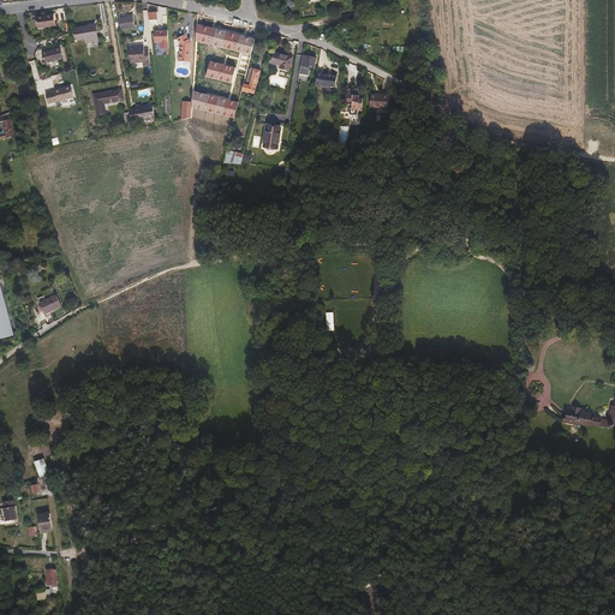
[(55,27),(54,16),(36,18),(39,29),(55,27)]
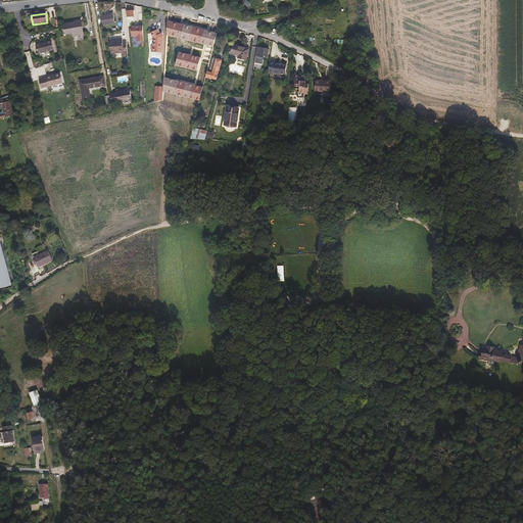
[(114,22),(113,14),(101,16),(102,25),(114,22)]
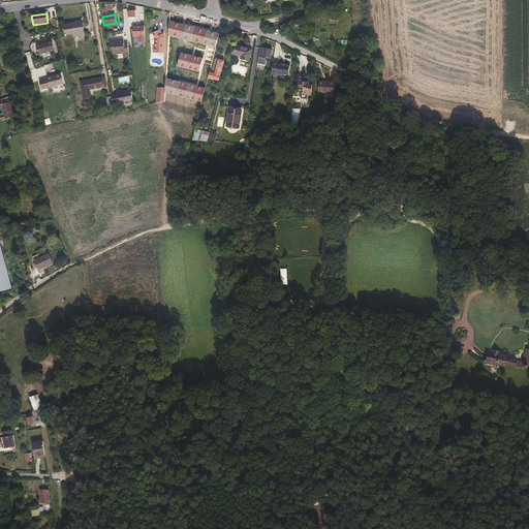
[(85,35),(83,22),(64,25),(65,35),(73,34),(74,37),(85,35)]
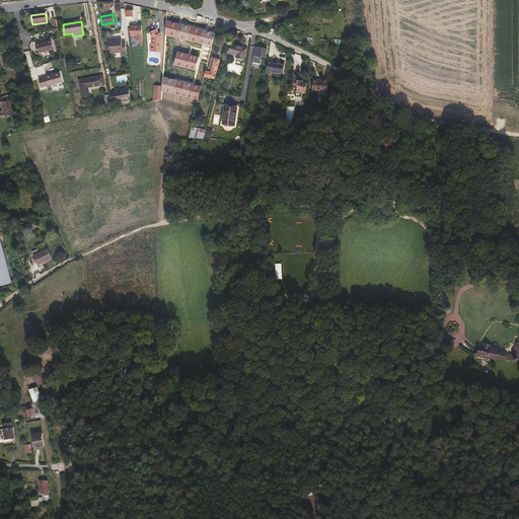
[(143,42),(142,25),(138,26),(135,26),(131,26),(131,36),(136,36),(136,42),(143,42)]
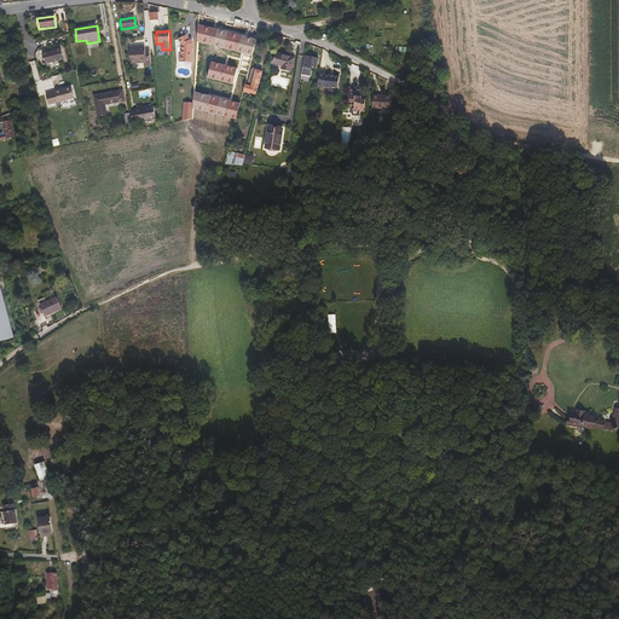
[(192,63),(194,42),(191,40),(190,40),(187,35),(179,39),(181,46),(181,55),(180,55),(179,62),(192,63)]
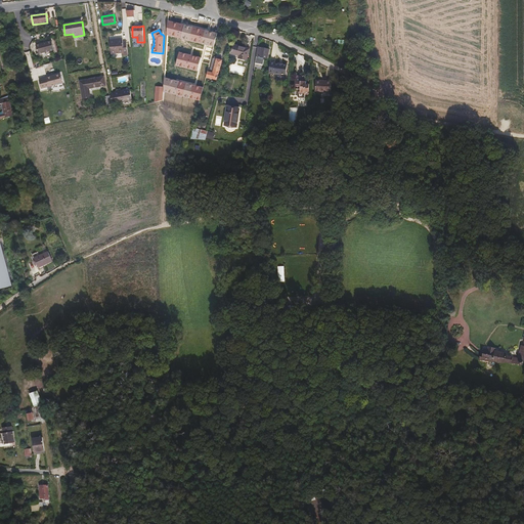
[(127,55),(126,42),(123,42),(122,39),(110,40),(112,53),(122,52),(122,56),(127,55)]
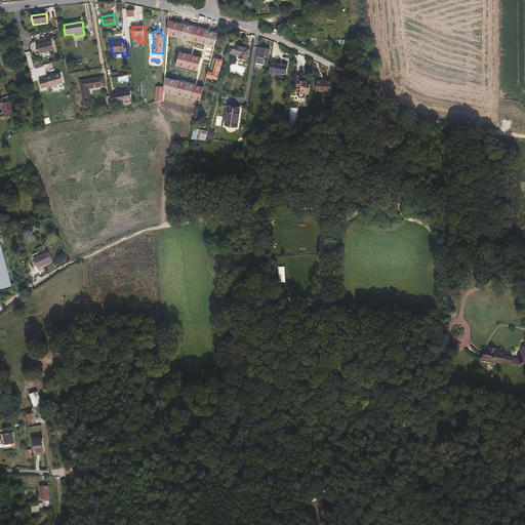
[(54,50),(52,41),(36,45),(39,54),(54,50)]
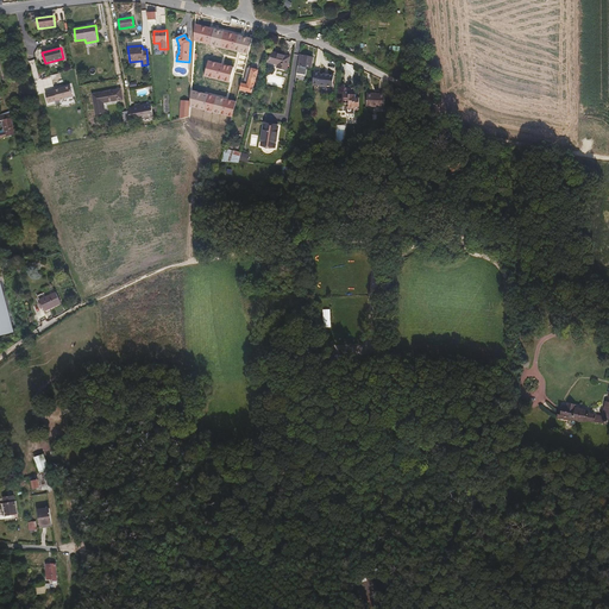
[(287,70),(290,57),(271,51),(269,62),(277,64),(277,68),(287,70)]
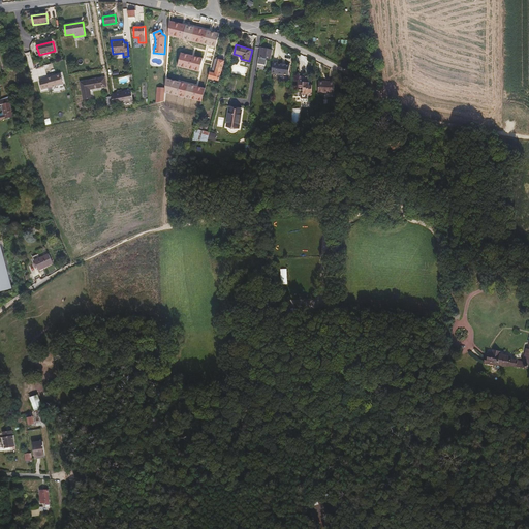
[(270,59),(272,50),(263,49),(260,49),(258,63),(266,65),(266,64),(267,59),(270,59)]
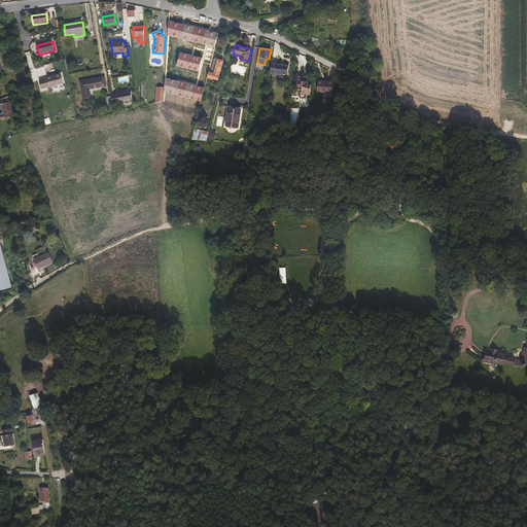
[(218,80),(223,61),(214,59),(211,73),(209,72),(207,77),(218,80)]
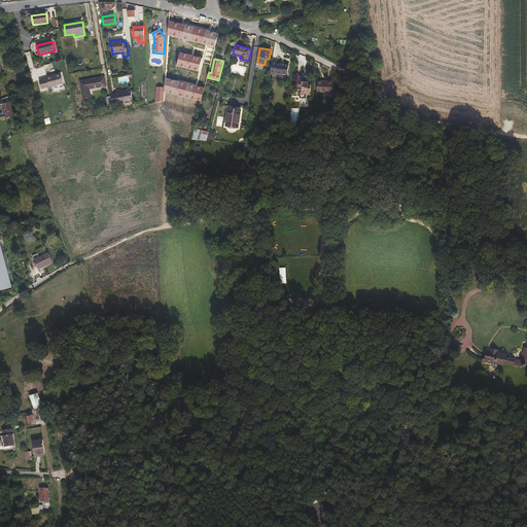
[(282,73),(287,74),(288,74),(289,65),(284,64),(281,64),(277,64),(277,63),(272,63),(271,73),(276,73),(278,74),(281,74),(282,73)]
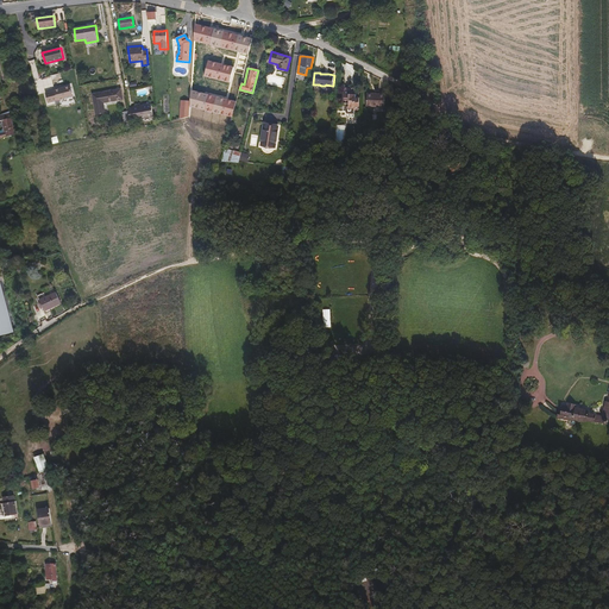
[(30,95),(27,86),(19,88),(22,98),(30,95)]
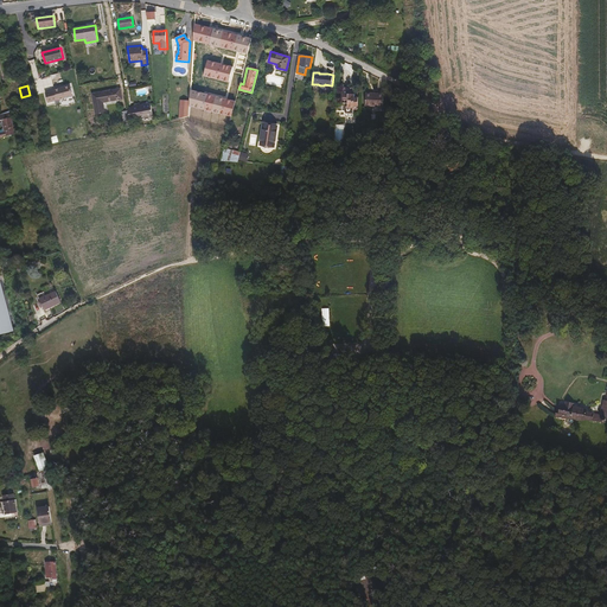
[(74,97),(70,87),(55,90),(55,91),(45,94),(49,103),(74,97)]
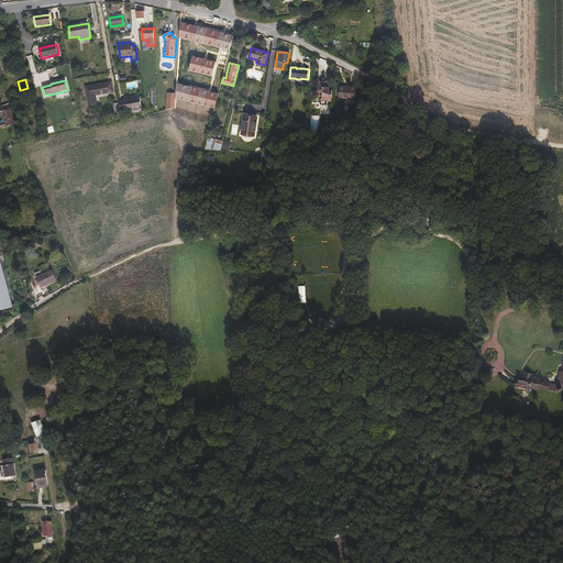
[(329,101),(332,101),(333,90),(329,90),(329,89),(330,89),(330,86),(327,86),(327,87),(326,87),(327,80),(319,80),(318,91),(317,91),(316,101),(319,101),(319,105),(320,105),(322,105),(322,107),(328,107),(329,101)]
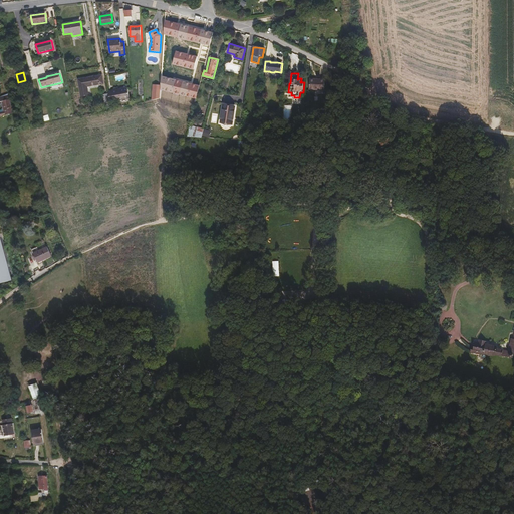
[(103,84),(102,75),(78,79),(81,97),(88,95),(87,87),(103,84)]
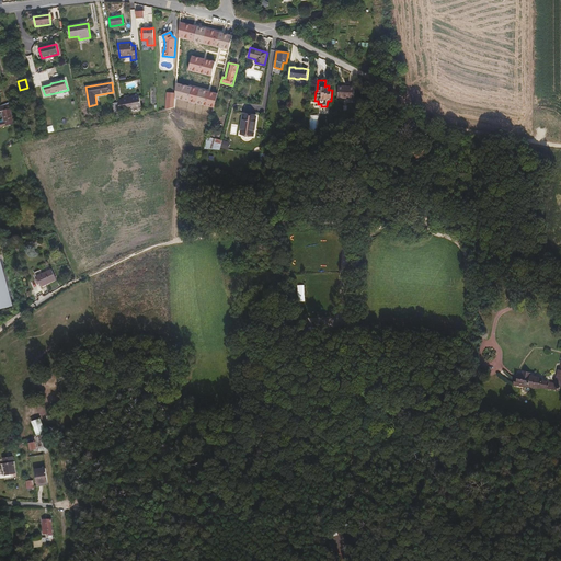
[(355,99),(354,87),(339,87),(339,99),(355,99)]
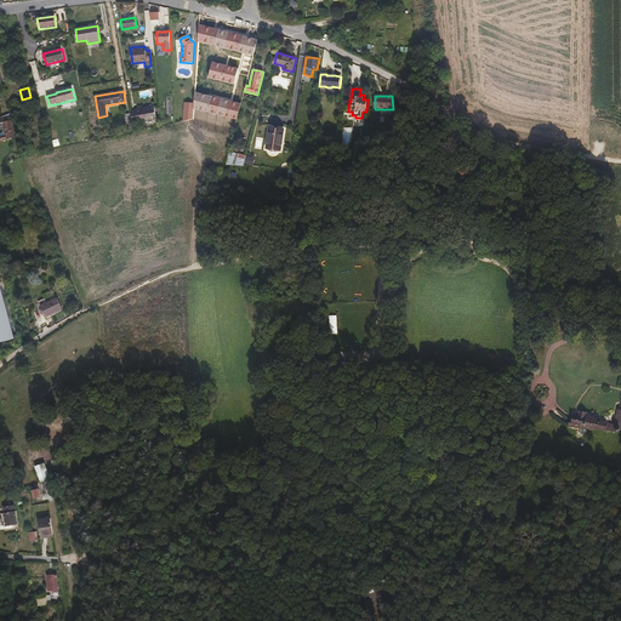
[(193,102),(183,103),(183,120),(194,120),(193,102)]
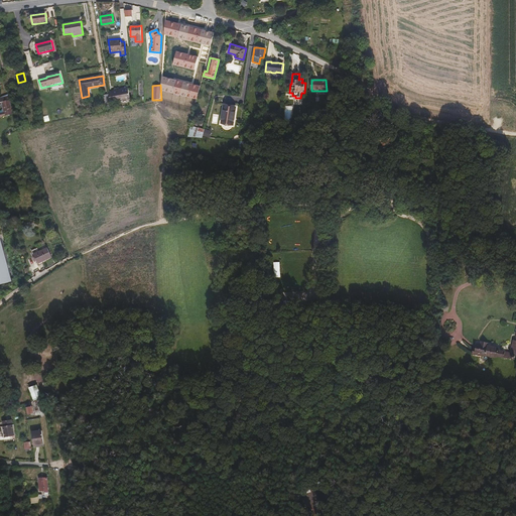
[(130,99),(128,88),(113,92),(109,93),(109,95),(110,102),(114,102),(130,99)]
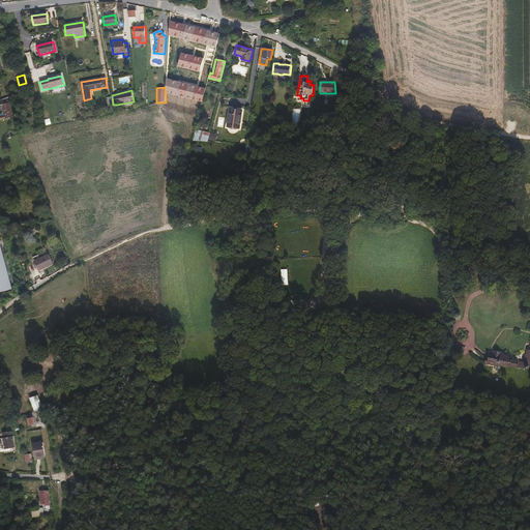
[(13,117),(9,98),(0,100),(0,106),(2,106),(5,119),(13,117)]
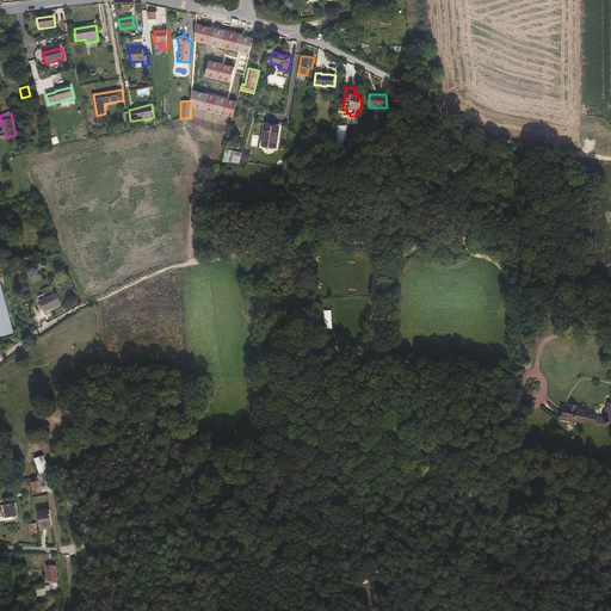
[(276,148),(279,128),(265,125),(263,146),(276,148)]
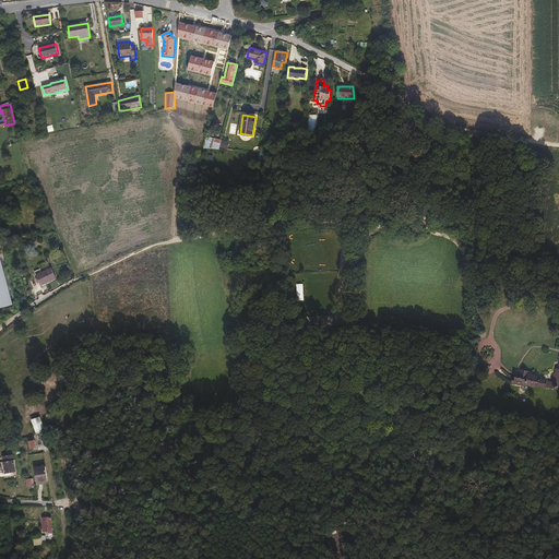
[(212,149),(214,139),(205,137),(203,149),(212,149)]
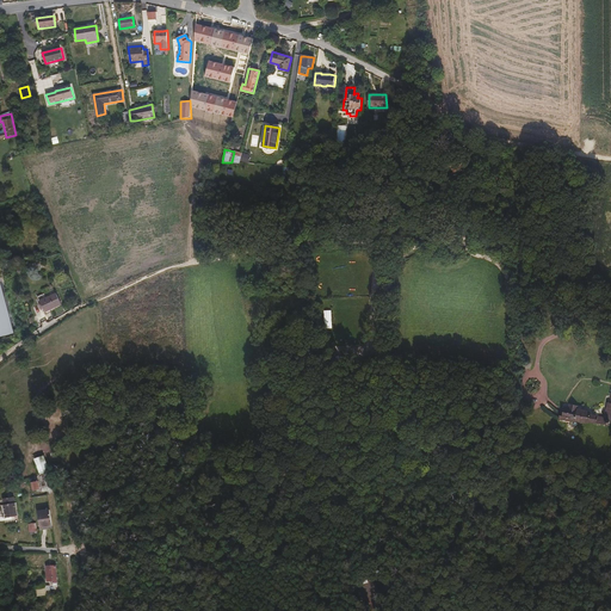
[(240,164),(242,154),(234,152),(232,162),(240,164)]
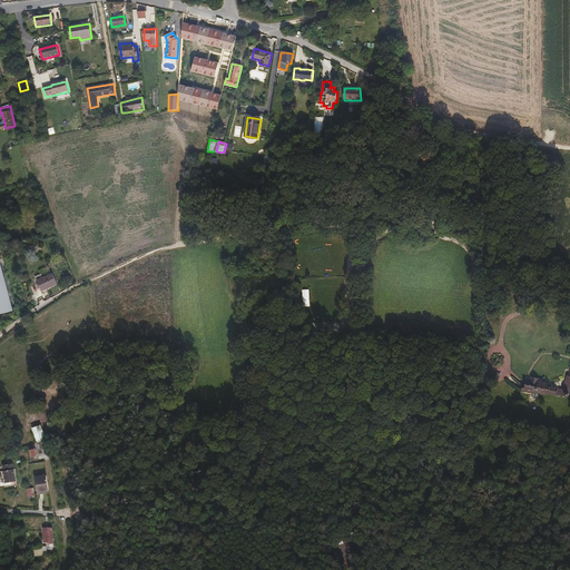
[(232,153),(234,144),(227,141),(225,150),(232,153)]
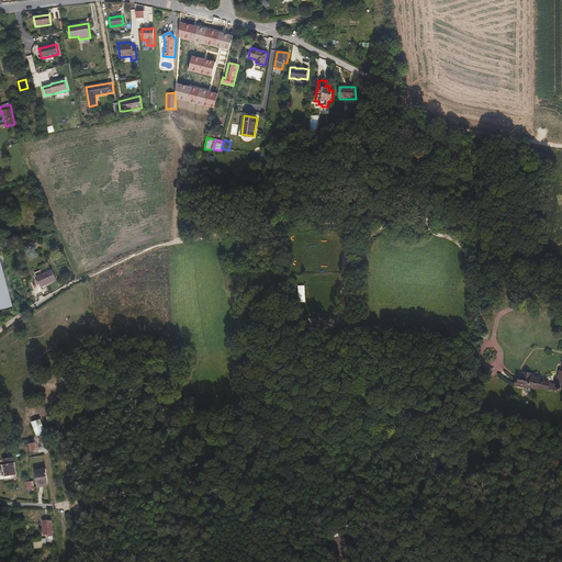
[(56,280),(52,270),(43,274),(41,270),(35,273),(42,287),(56,280)]
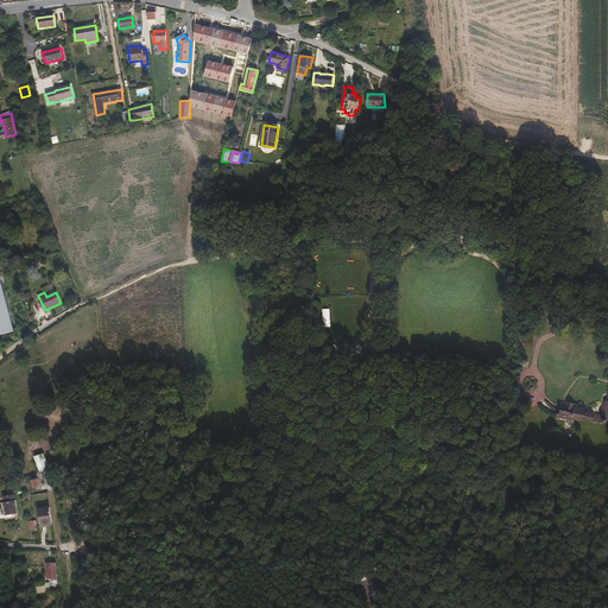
[(603,426),(607,405),(607,386),(603,403),(600,403),(597,417),(582,413),(582,411),(569,409),(570,405),(562,403),(562,406),(558,405),(556,412),(553,412),(552,418),(561,420),(562,419),(581,424),(582,422),(603,426)]
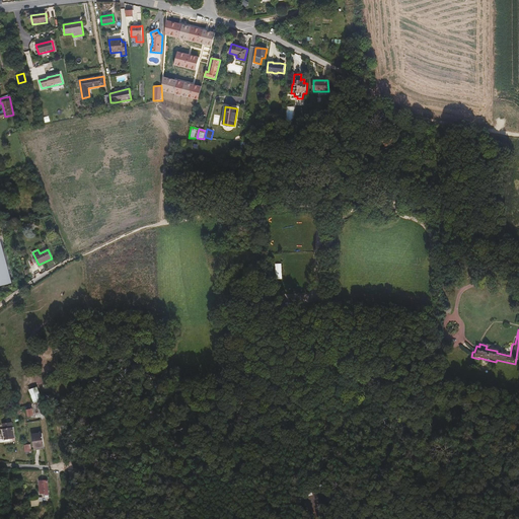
[(29,388),(33,402),(42,400),(38,386),(29,388)]
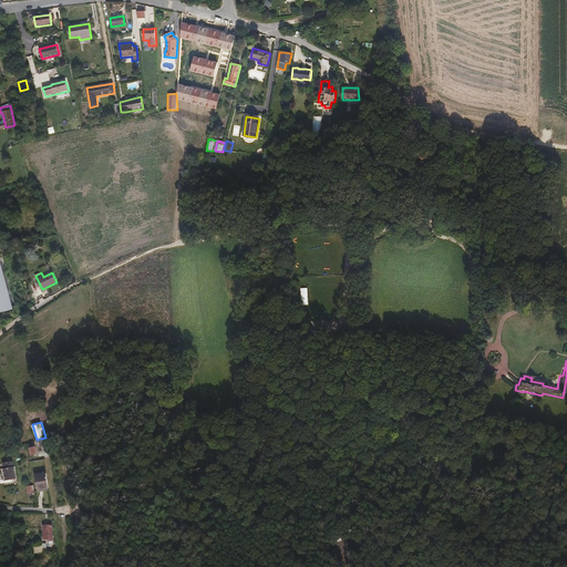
[(19,478),(17,467),(16,467),(14,462),(4,463),(6,468),(8,481),(19,478)]
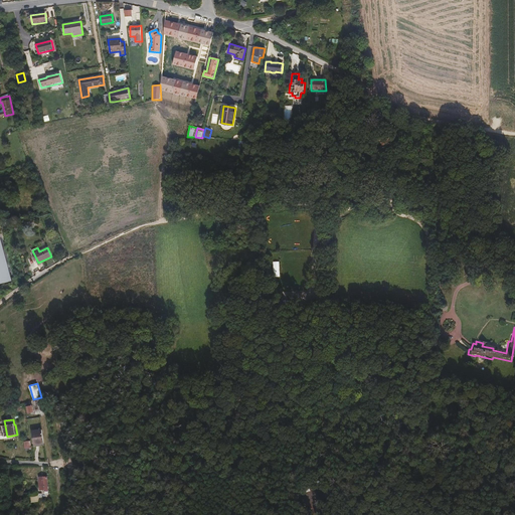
[(46,442),(44,427),(34,430),(37,444),(46,442)]
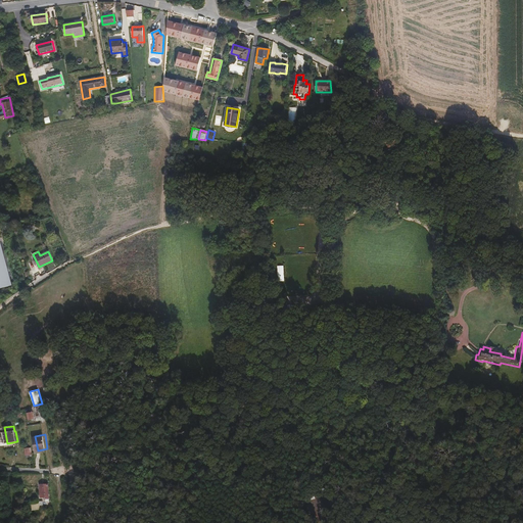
[(54,498),(52,484),(44,485),(46,498),(50,498),(54,498)]
